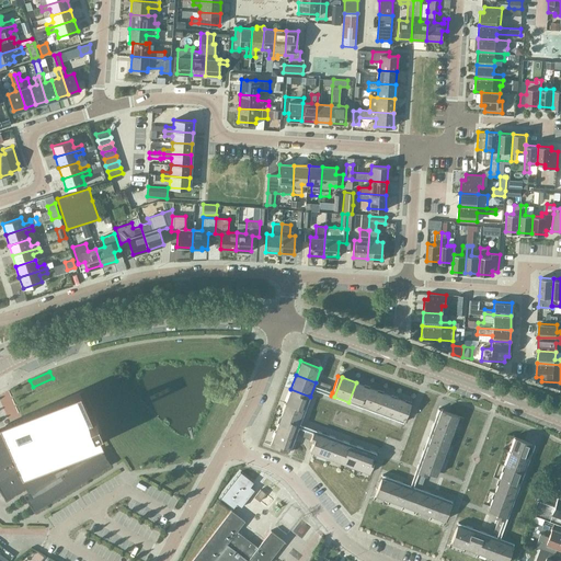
[(317,390),(328,393),(331,386),(319,381),(317,390)]
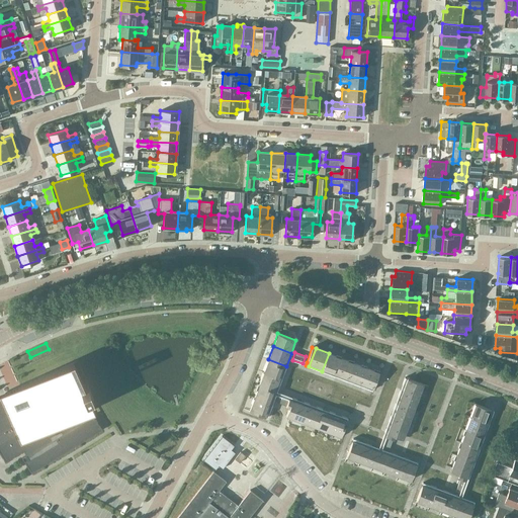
[(341,357),(329,353),(322,371),(335,375),(341,357)]
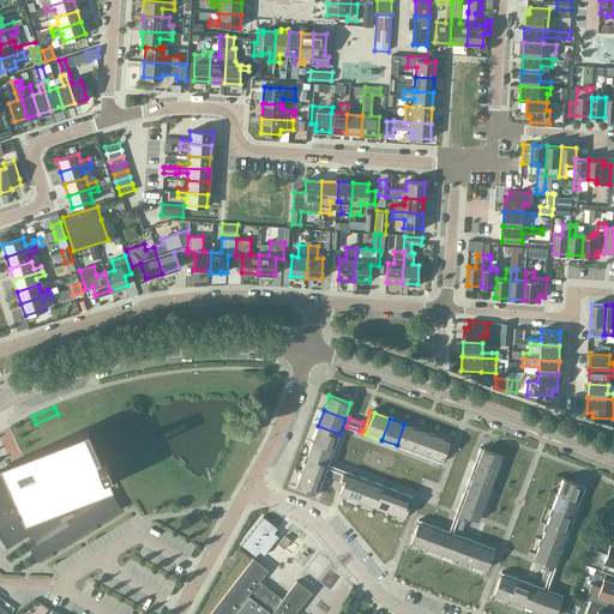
[(23,420),(11,427),(16,434),(28,427),(23,420)]
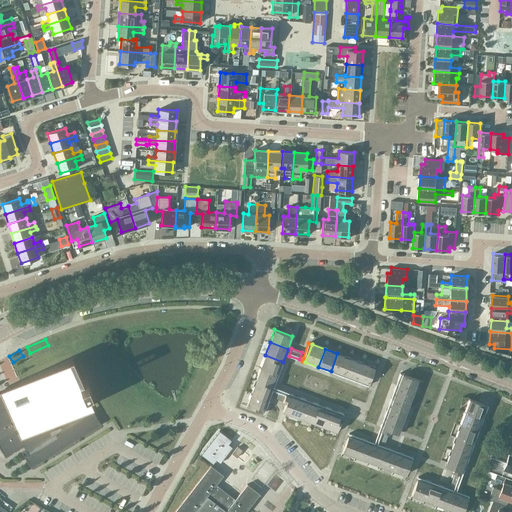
[(350,358),(337,353),(331,371),(343,376),(350,358)]
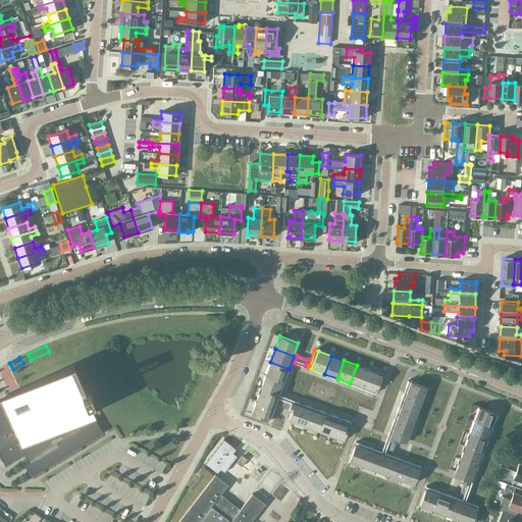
[(289,369),(270,362),(265,375),(283,381),(289,369)]
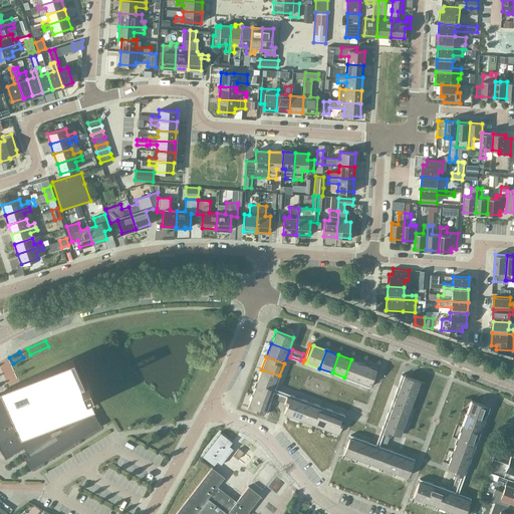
[(1,398),(0,399),(0,450),(5,459),(23,448),(25,452),(21,454),(30,469),(101,426),(91,411),(88,414),(85,410),(93,406),(87,395),(91,393),(76,357),(20,382),(20,384),(21,383),(25,393),(23,394),(13,398),(9,399),(7,396),(7,395),(1,398)]
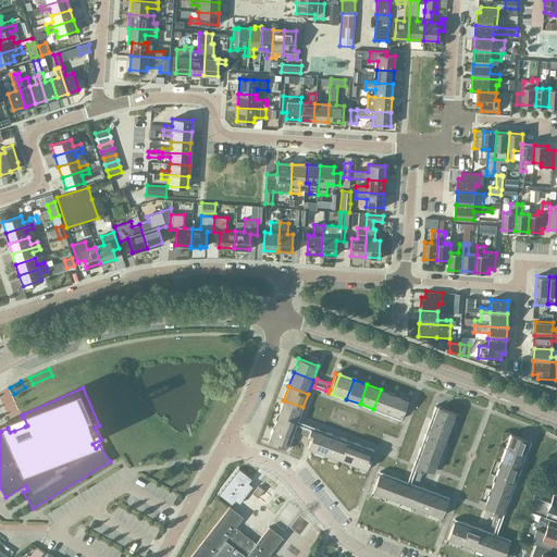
[(381,390),(373,409),(387,415),(394,395),(381,390)]
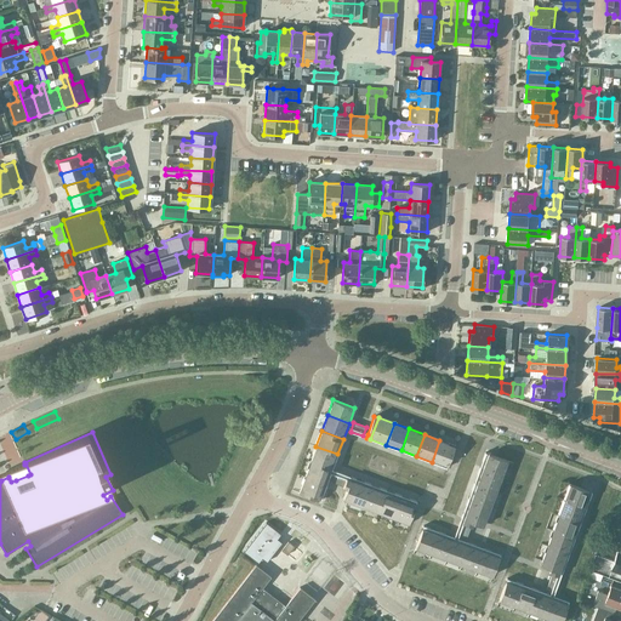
[(455,445),(439,440),(432,462),(446,467),(455,445)]
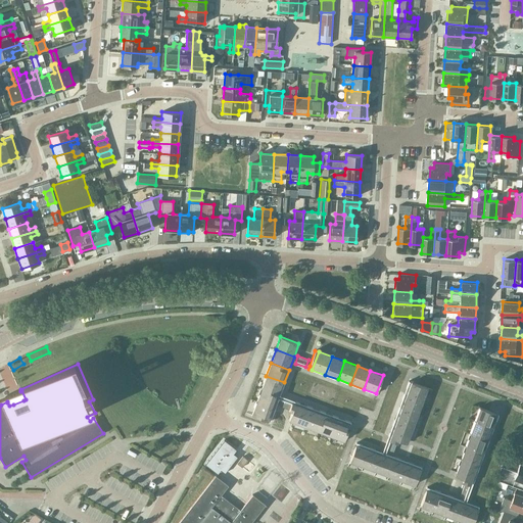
[(266,376),(262,388),(280,395),(284,382),(266,376)]
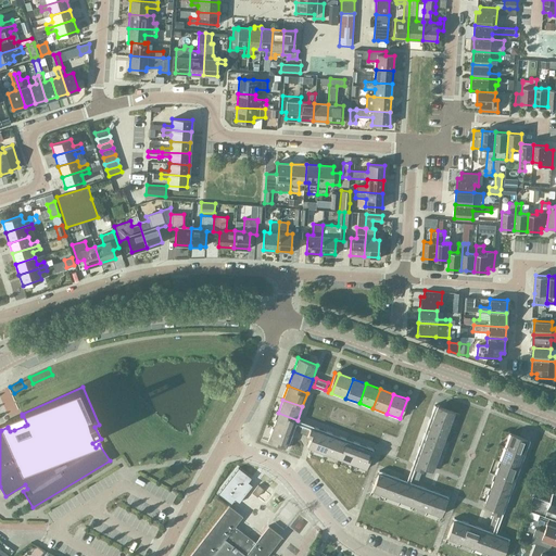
[(434,405),(429,419),(449,427),(454,413),(444,408),(434,405)]
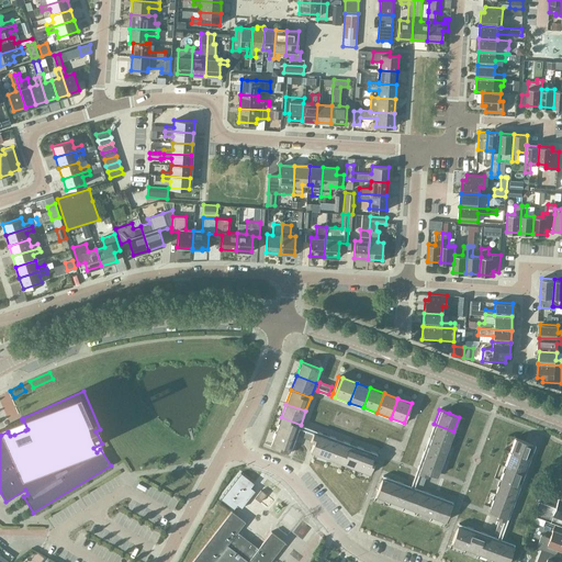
[(281,417),(276,431),(295,439),(301,425),(281,417)]
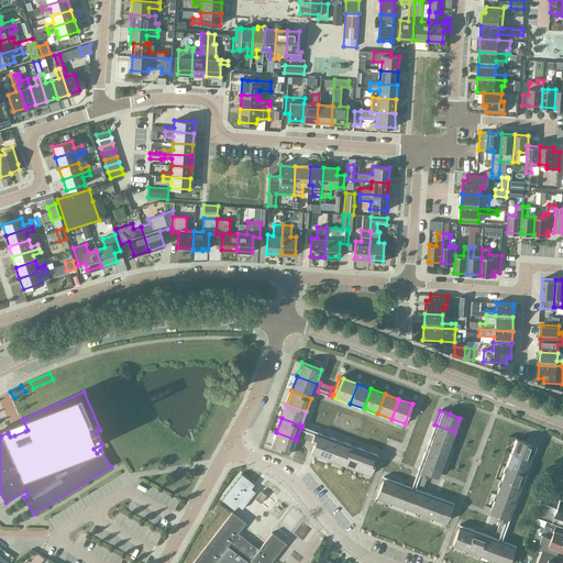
[(434,424),(430,439),(450,445),(454,432),(434,424)]
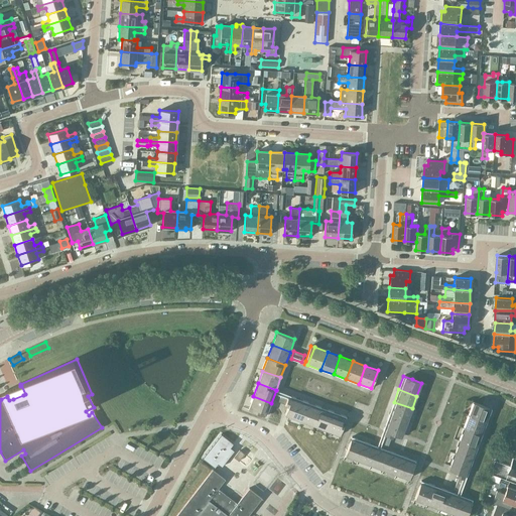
[(340,434),(347,416),(291,396),(289,395),(279,391),(275,400),(285,404),(285,405),(288,406),(285,414),(295,418),(295,419),(300,421),(300,420),(340,434)]
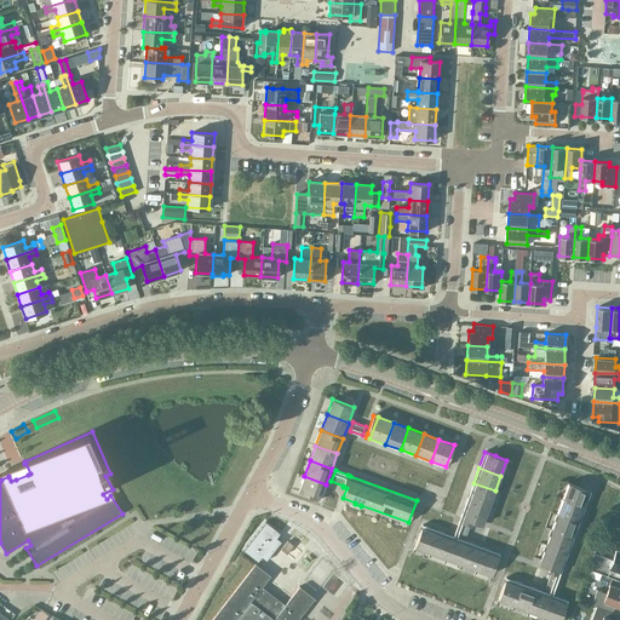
[(326,484),(304,476),(298,492),(320,499),(326,484)]
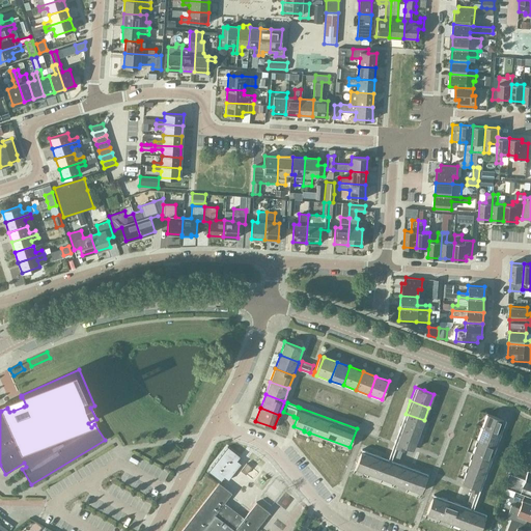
[(424,420),(406,414),(400,426),(419,434),(424,420)]
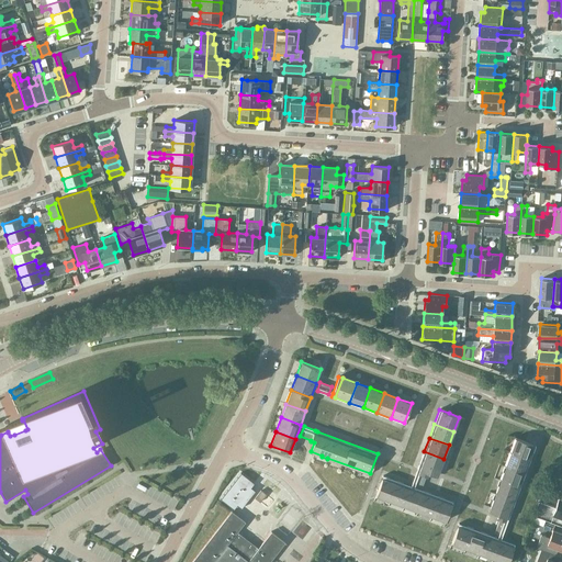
[(510,452),(530,459),(536,445),(525,441),(516,438),(510,452)]
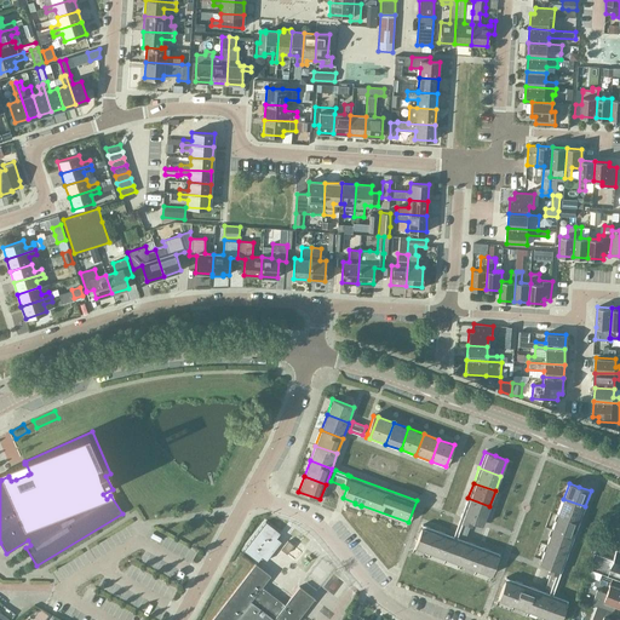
[(471,522),(482,526),(484,521),(489,506),(468,498),(460,517),(471,522)]
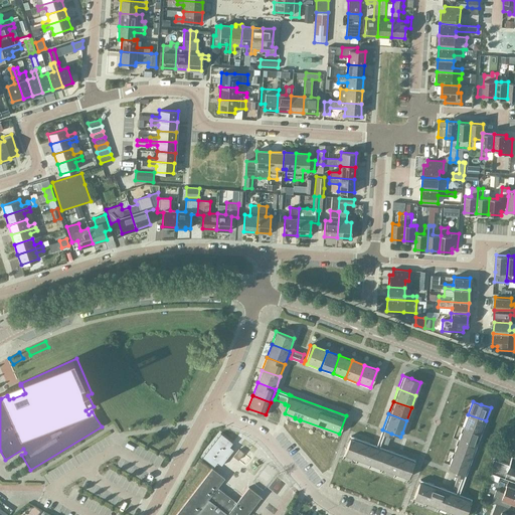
[(468,414),(463,426),(481,434),(486,420),(468,414)]
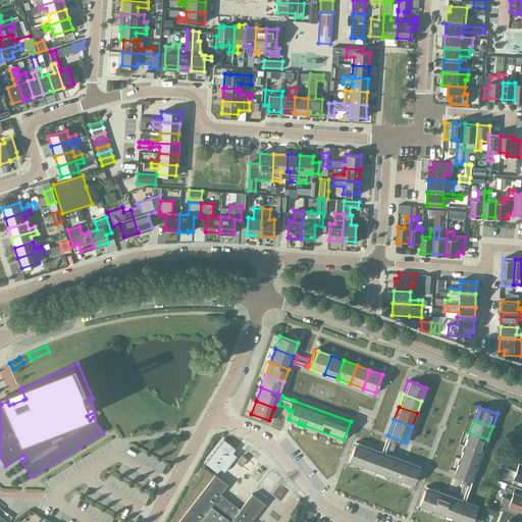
[(487,439),(469,432),(464,446),(482,452),(487,439)]
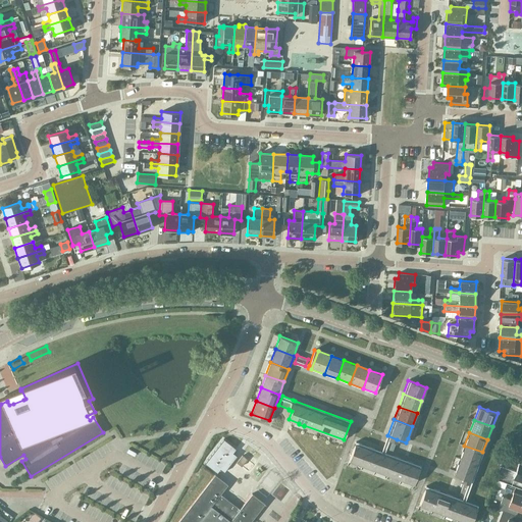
[(382,449),(382,450),(385,451),(392,453),(396,441),(397,439),(387,435),(386,438),(382,449)]
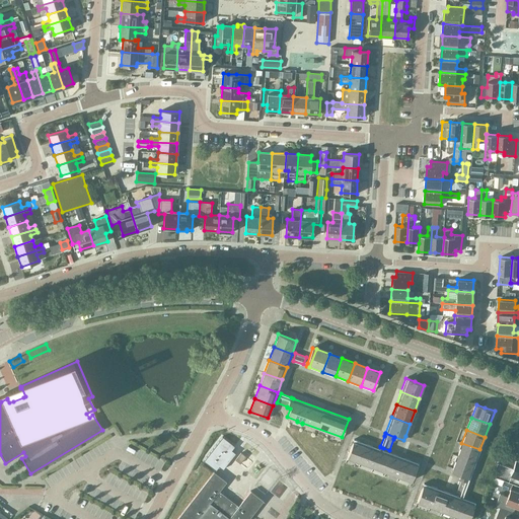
[(222,437),(203,460),(216,470),(219,466),(222,469),(235,453),(231,450),(234,446),(222,437)]
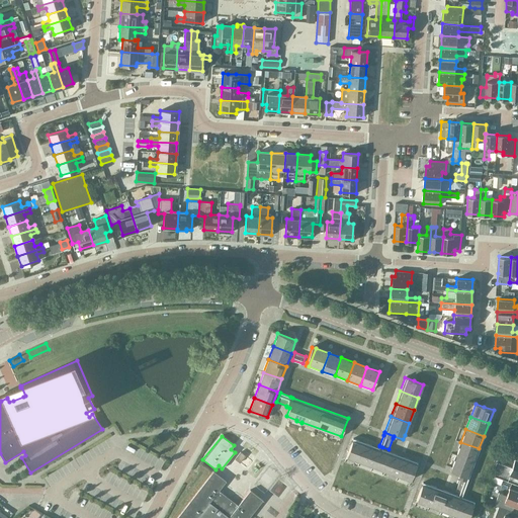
[(411,481),(417,462),(353,439),(346,456),(411,481)]
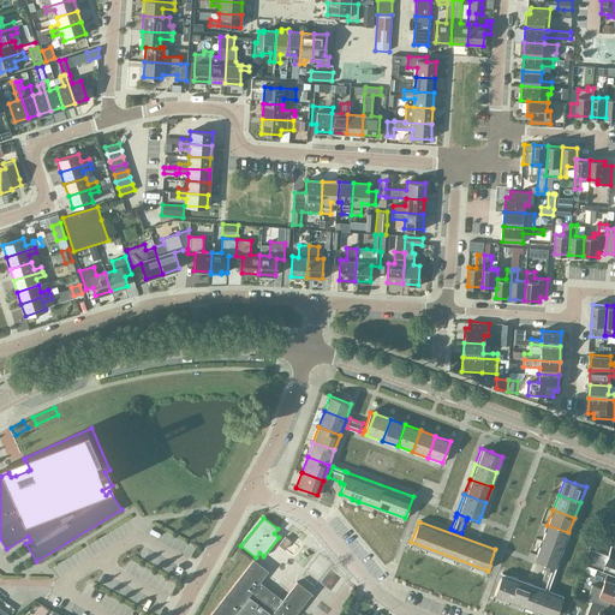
[(547,525),(542,539),(563,548),(568,532),(547,525)]
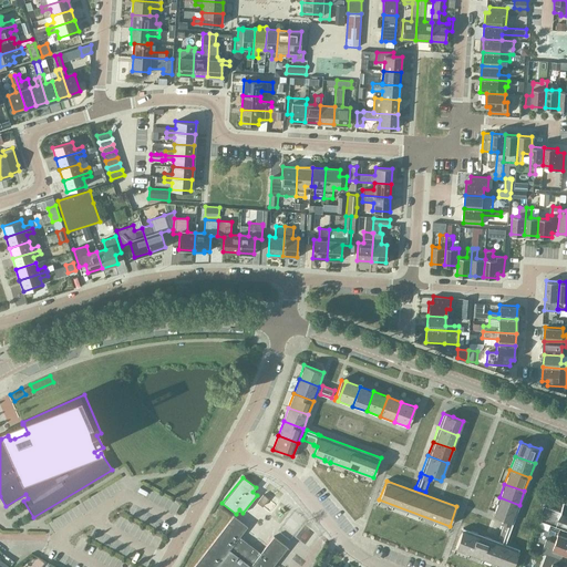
[(268,498),(263,494),(257,503),(263,506),(268,498)]
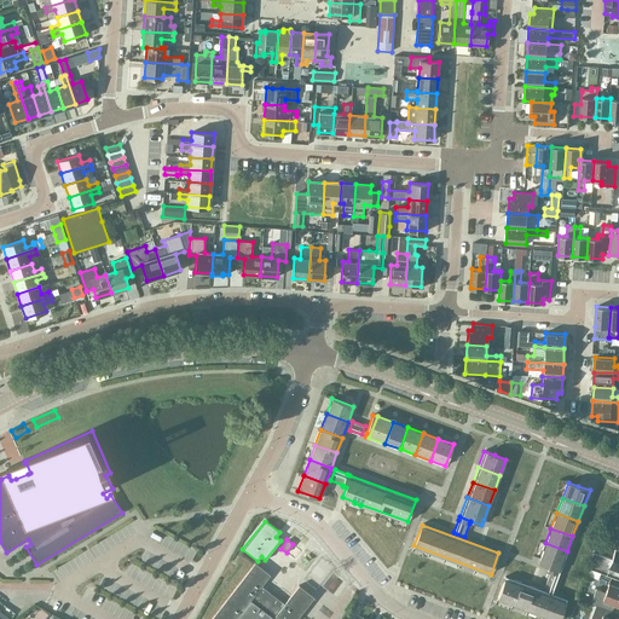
[(545,543),(539,559),(561,567),(567,551),(545,543)]
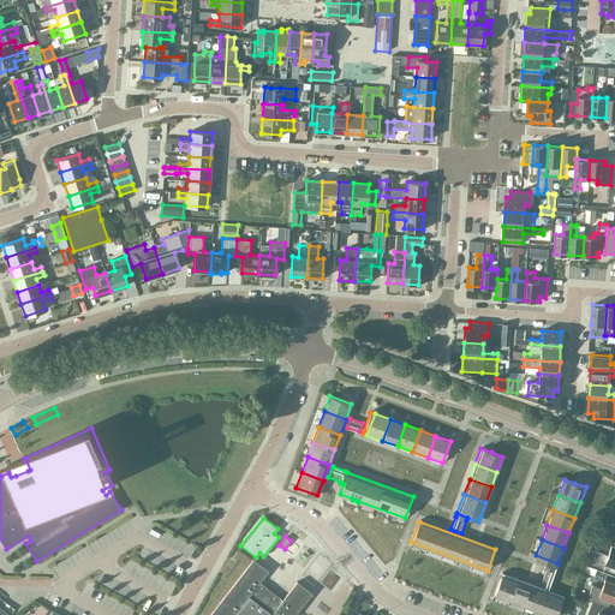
[(586,555),(583,563),(585,565),(587,566),(596,569),(608,573),(611,565),(614,566),(614,545),(611,545),(608,554),(608,555),(589,548),(586,555)]
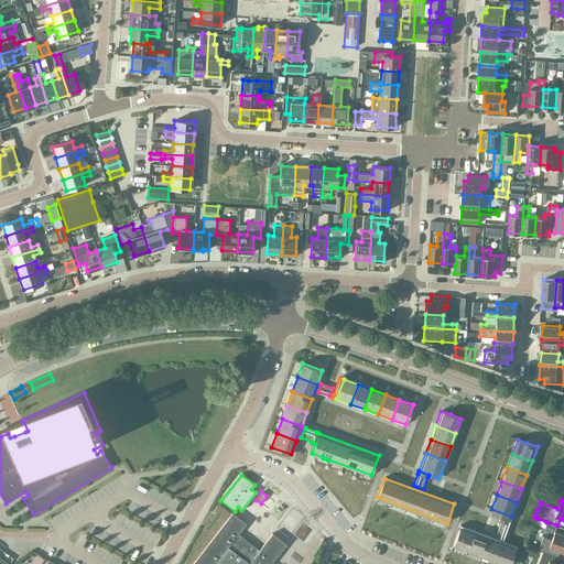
[(496,535),(503,538),(511,517),(491,509),(490,512),(500,517),(499,520),(501,520),(496,535)]
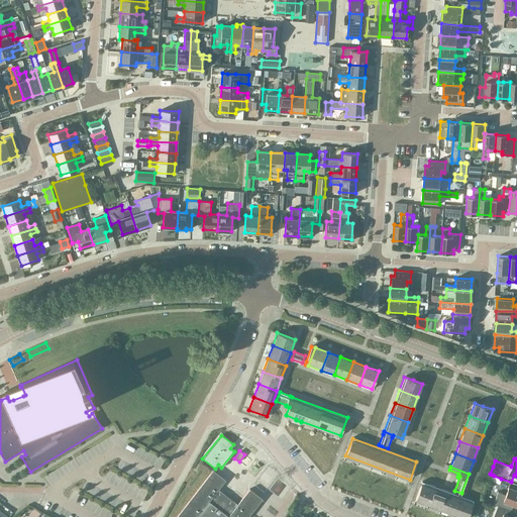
[(225,480),(212,470),(175,516),(247,516),(263,499),(249,489),(237,504),(217,489),(225,480)]
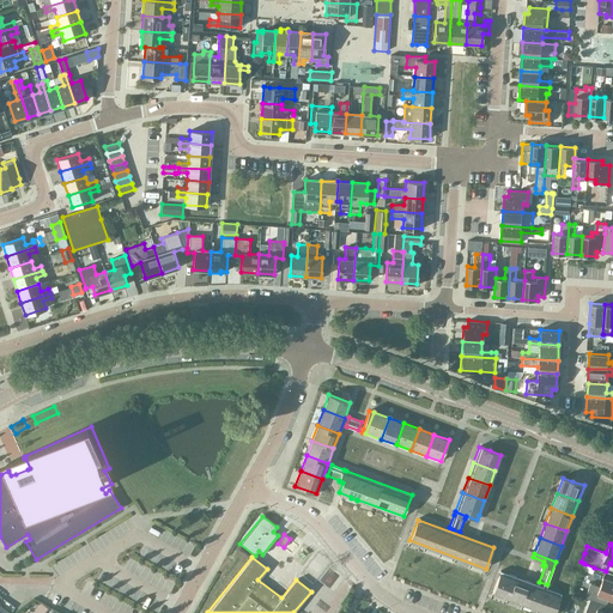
[(501,571),(492,593),(546,612),(553,612),(562,594),(501,571)]
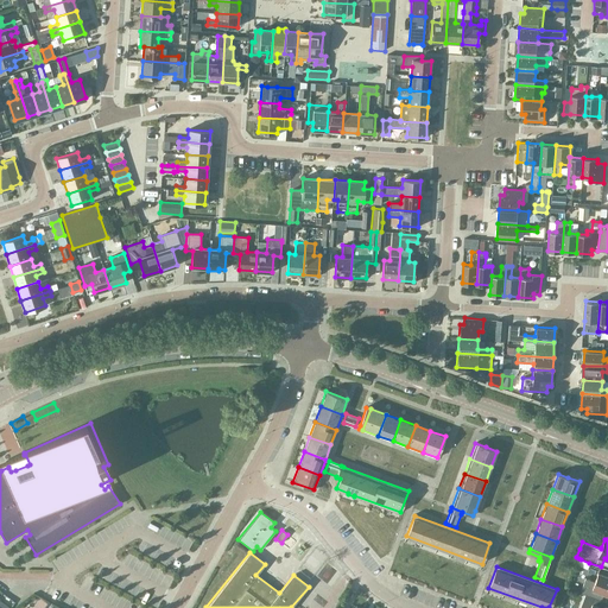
[(584,578),(580,591),(580,593),(586,594),(594,597),(596,590),(599,591),(603,593),(607,594),(607,576),(597,572),(595,582),(586,578),(584,578)]
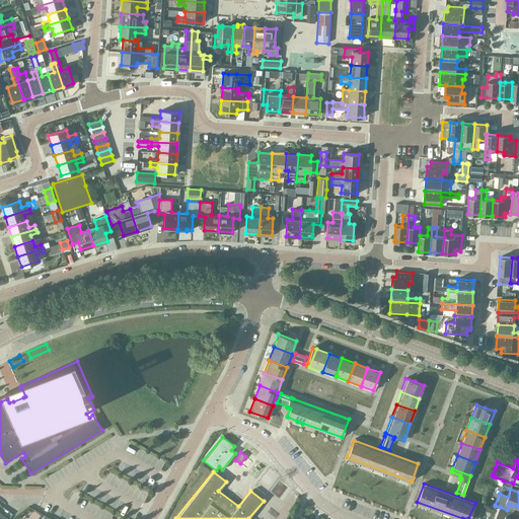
[(507,510),(500,507),(495,518),(496,518),(515,518),(510,517),(512,511),(507,510)]
